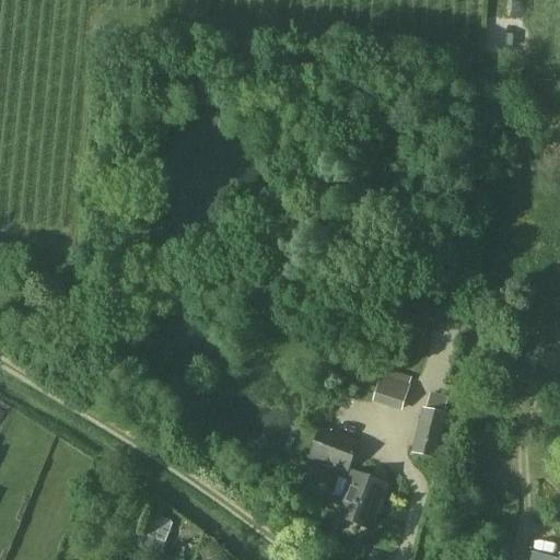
[(401,412),(410,386),(381,376),(372,403),(401,412)]
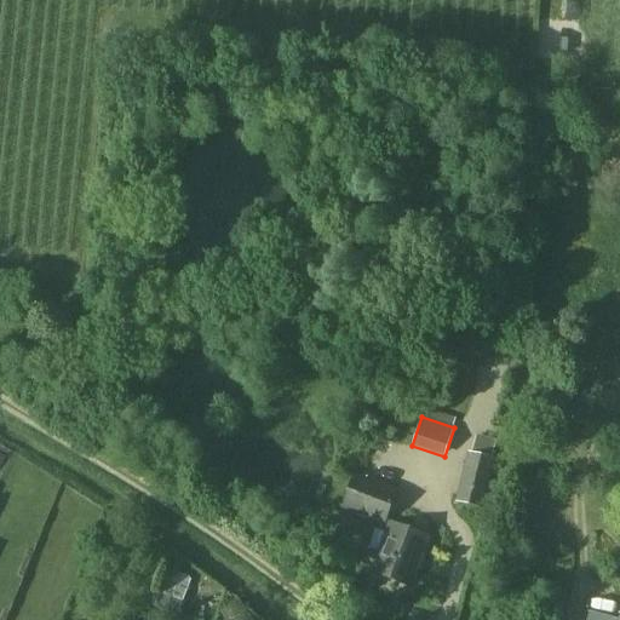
[(482,510),(495,460),(468,453),(455,503),(482,510)]
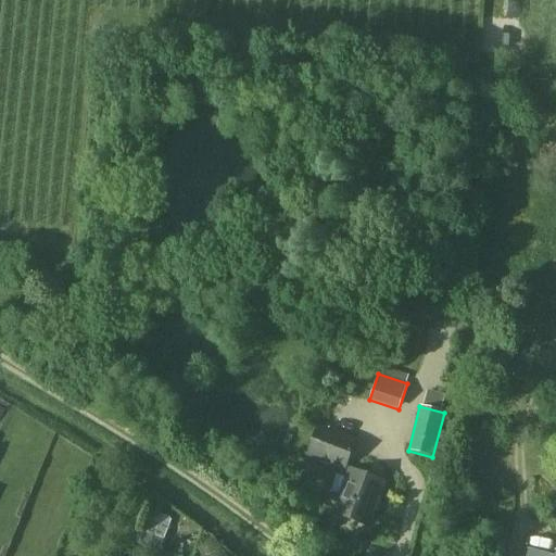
[(351,457),(357,440),(329,429),(317,425),(305,457),(344,472),(351,457)]
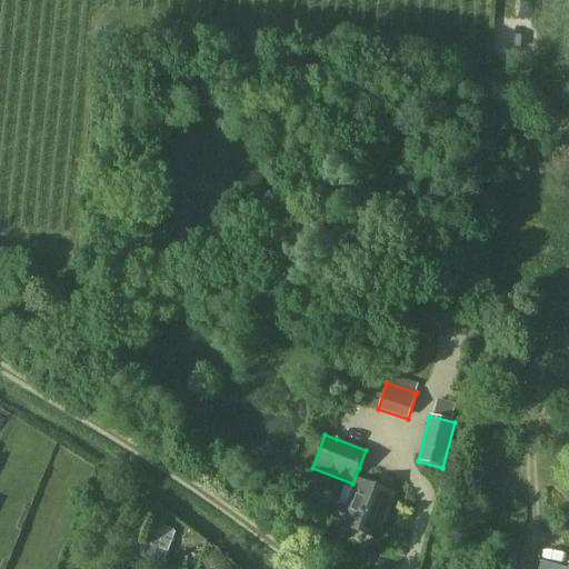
[(386,510),(392,495),(359,481),(349,509),(343,507),(337,523),(376,538),(381,523),(386,525),(390,512),(386,510)]
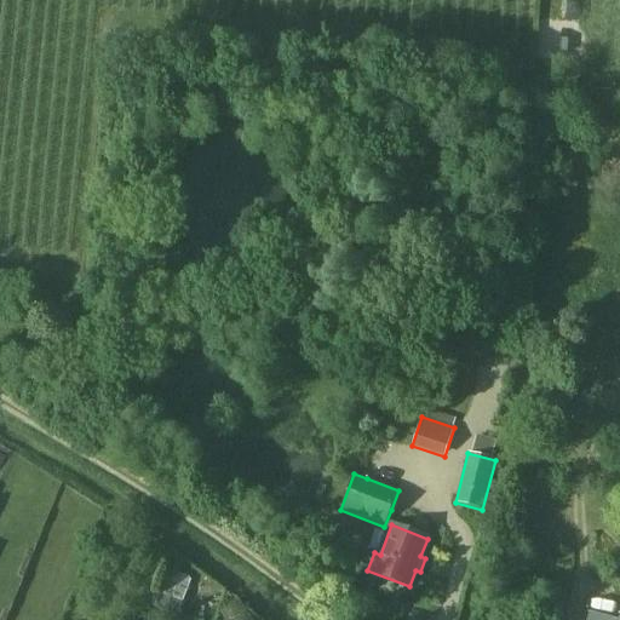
[(177,618),(190,580),(168,573),(155,609),(177,618)]
